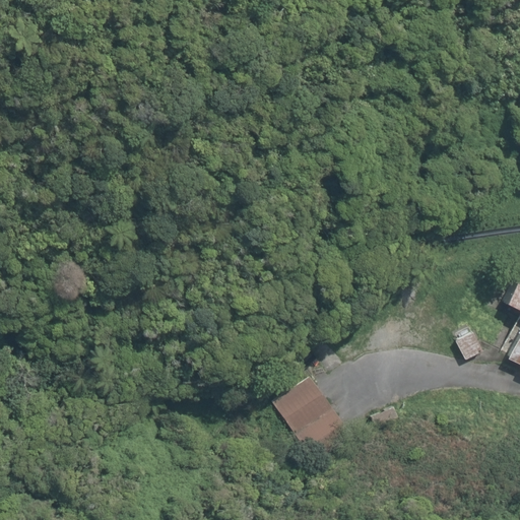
[(519,283),(512,280),(502,304),(519,312),(519,328),(507,356),(519,362),(519,364),(516,373),(519,374),(519,283)]
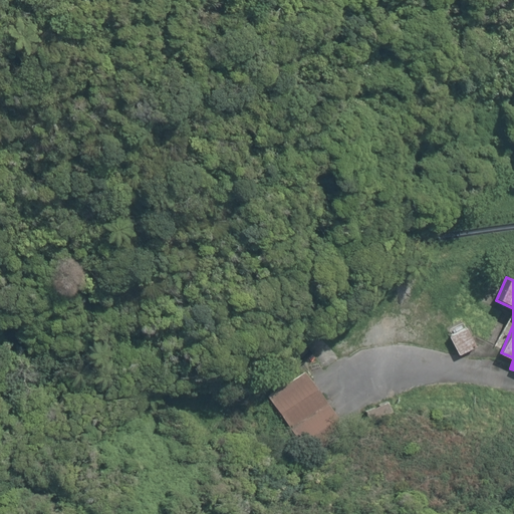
[(449,335),(459,354),(474,345),(464,327),(449,335)]
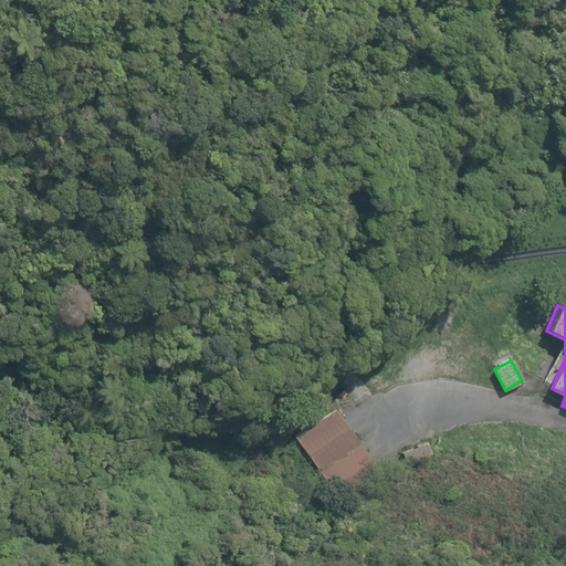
[(295,438),(320,473),(360,443),(336,408),(295,438)]
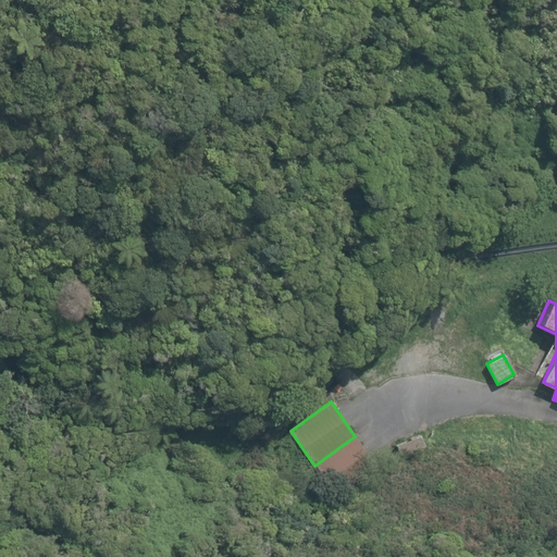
[(394,445),(403,463),(428,452),(418,433),(394,445)]
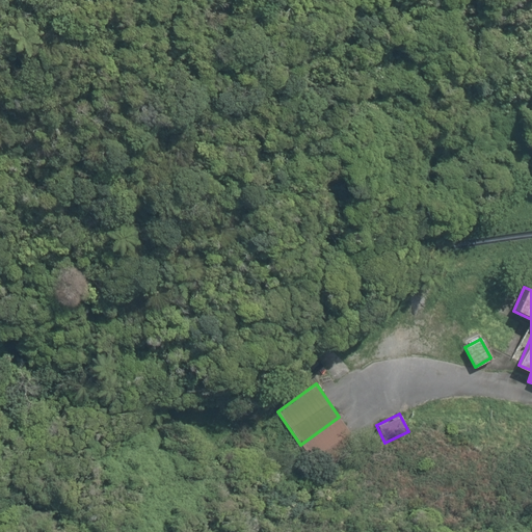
[(339,417),(300,445),(323,476),(362,449),(339,417)]
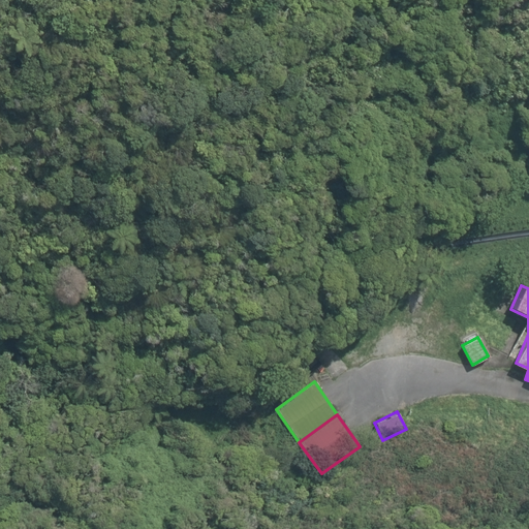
All buildings are outlined.
